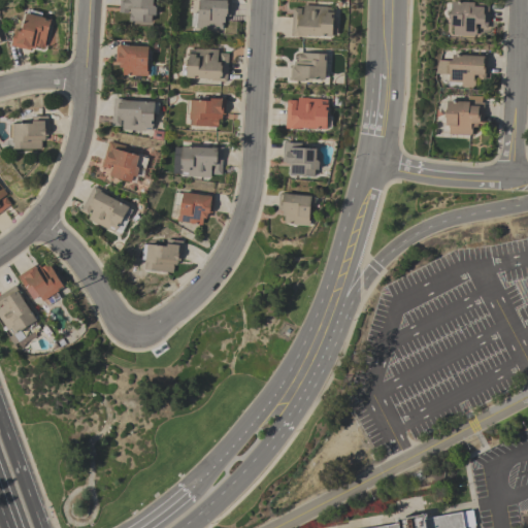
[(120,0),(153,0),(153,5),(155,5),(156,7),(156,14),(152,14),(152,21),(133,21),(133,22),(129,22),(130,9),(129,9),(129,12),(119,12),(120,0)]
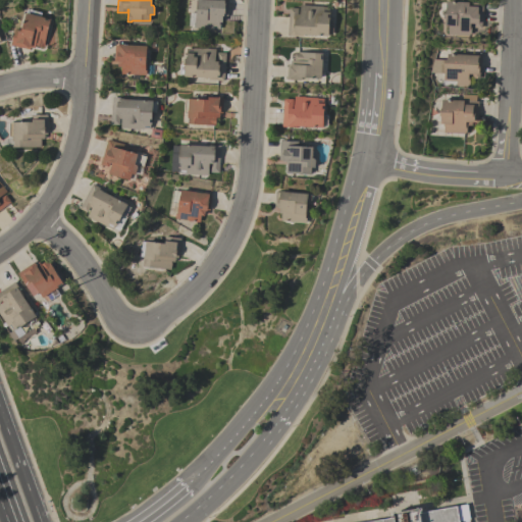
[(194,28),(194,22),(195,22),(196,0),(224,0),(228,1),(227,16),(222,15),(222,21),(220,21),(220,29),(194,28)]
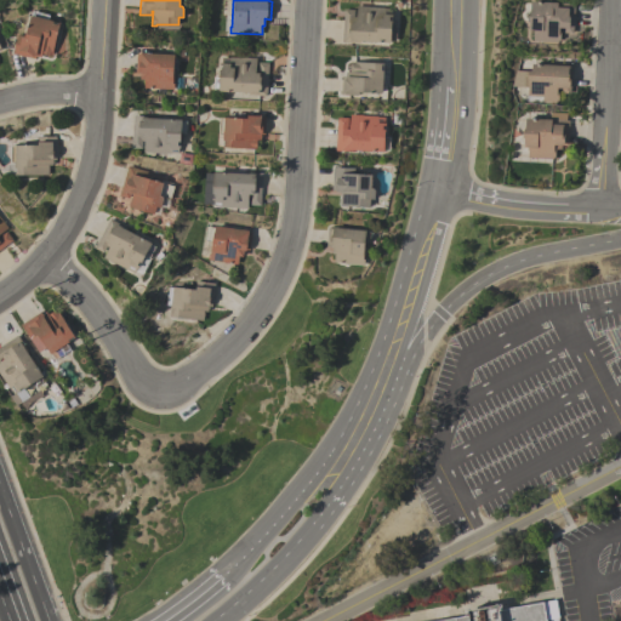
[(533,41),(534,30),(529,30),(529,21),(528,21),(528,12),(530,12),(530,1),(575,4),(574,16),(573,34),(564,33),(564,28),(559,28),(559,30),(560,30),(560,40),(558,40),(558,41),(533,41)]
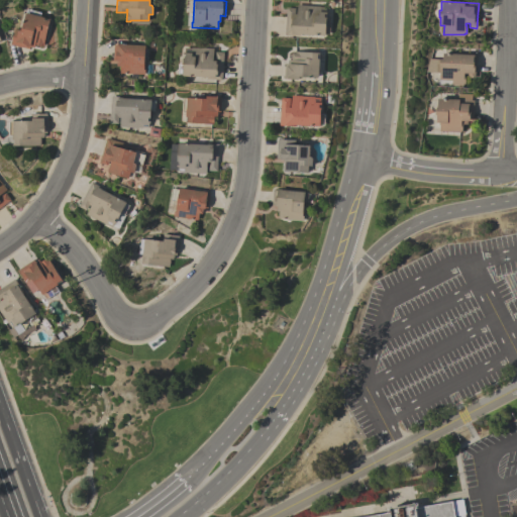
[(286,7),(297,8),(297,4),(321,6),(320,7),(325,7),(325,12),(326,12),(326,14),(325,14),(325,17),(326,17),(325,35),(300,34),(300,36),(285,35),(286,7)]
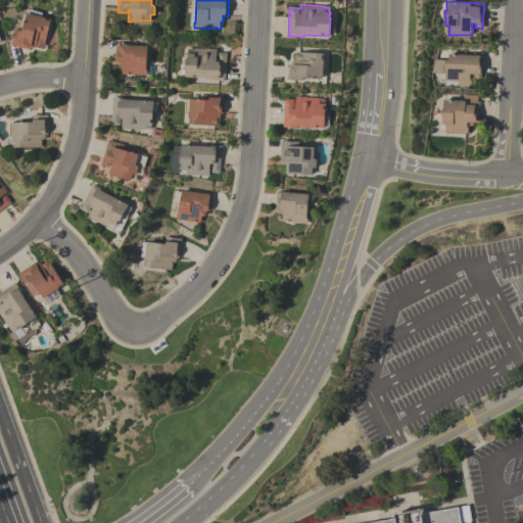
[(43,46),(42,46),(42,47),(35,45),(34,48),(31,47),(30,50),(10,45),(14,29),(21,31),(27,9),(41,13),(40,16),(45,17),(44,18),(49,19),(49,18),(50,18),(43,46)]
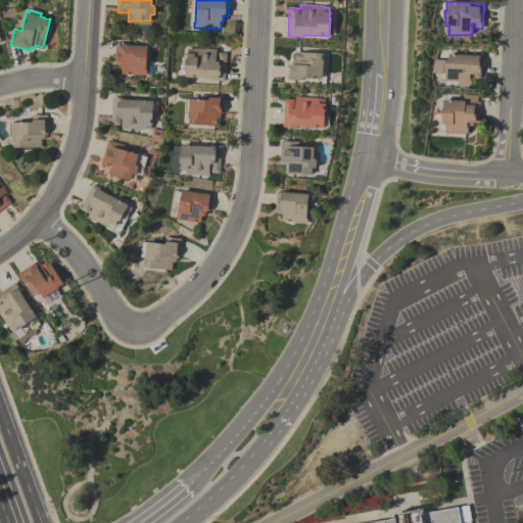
[(145,69),(146,70),(146,75),(121,74),(122,67),(117,67),(117,61),(116,61),(116,60),(114,60),(114,45),(117,45),(117,44),(124,44),(124,45),(146,46),(145,69)]
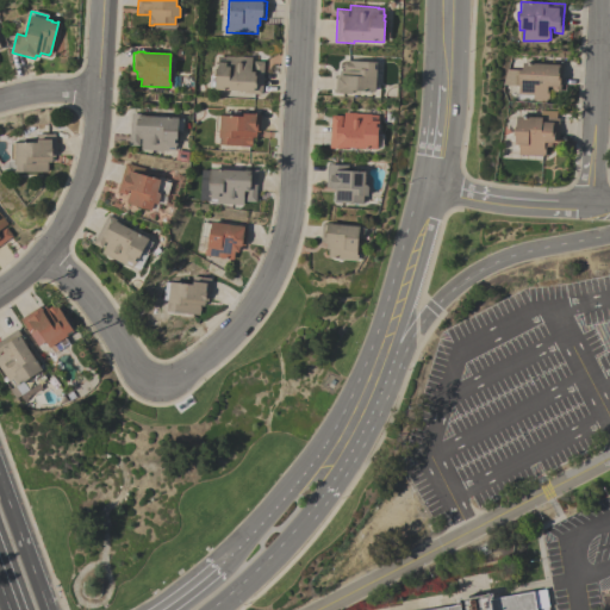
[(262,94),(244,93),(244,92),(215,89),(216,68),(217,68),(217,64),(216,64),(216,62),(217,62),(217,56),(225,56),(225,55),(251,57),(250,68),(253,68),(254,61),(263,61),(262,94)]
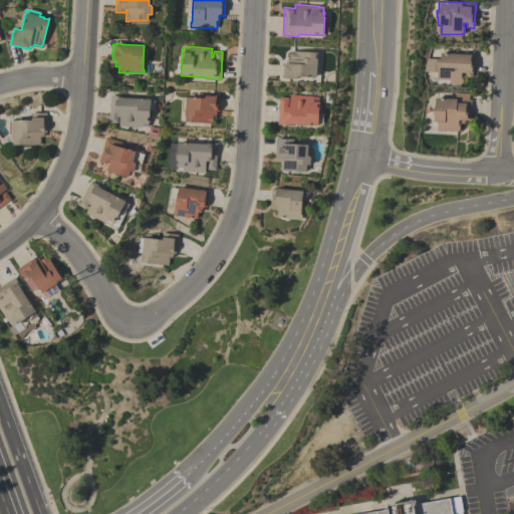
[(297,76),(296,78),(282,78),(283,63),(285,63),(285,59),(289,59),(289,52),(290,52),(290,51),(317,52),(316,77),(297,76)]
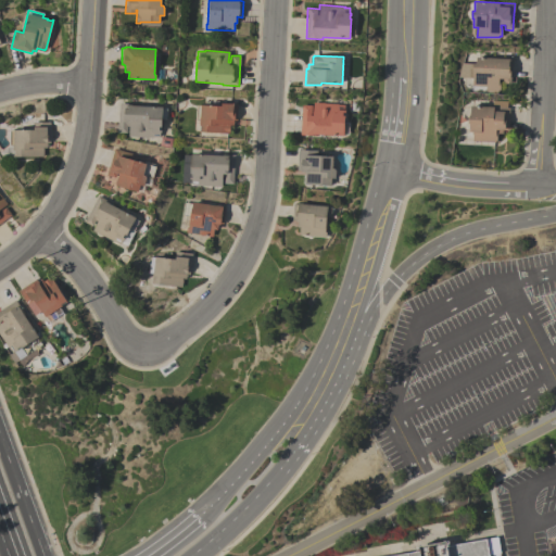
[(512,77),(510,77),(510,84),(503,84),(503,79),(498,78),(498,80),(501,80),(500,90),(498,90),(498,91),(485,91),(485,87),(472,86),(472,78),(457,77),(462,63),(476,63),(476,57),(495,58),(495,57),(512,58),(512,59),(513,59),(512,77)]
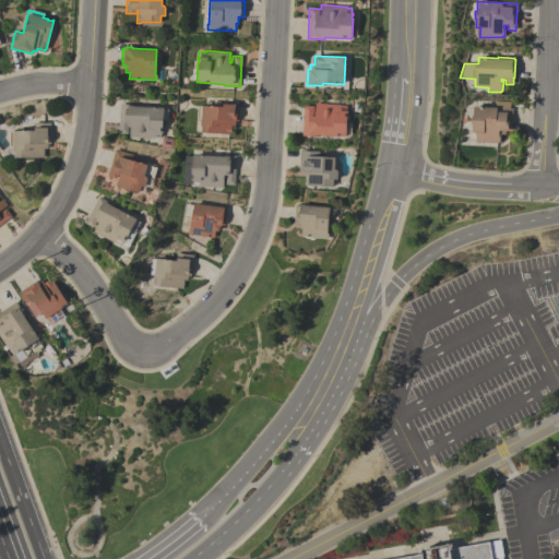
[(326,104),(340,105),(346,106),(346,110),(347,110),(347,113),(346,113),(346,117),(345,137),(319,135),(319,137),(302,135),(304,105),(314,106),(314,103),(326,104)]
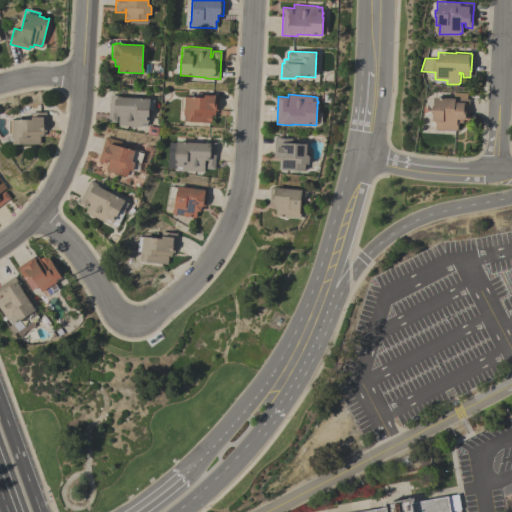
[(109,95),(126,96),(126,97),(149,99),(148,122),(147,122),(147,126),(141,126),(141,127),(118,125),(119,114),(117,114),(117,122),(108,122),(109,95)]
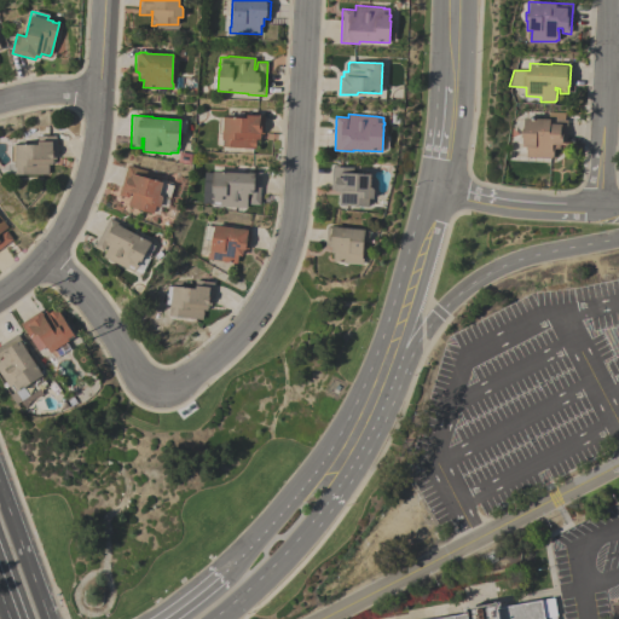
[(265,116),(264,134),(260,133),(260,139),(256,139),(255,149),(221,148),(221,145),(223,145),(223,140),(221,139),(223,117),(247,119),(247,115),(265,116)]
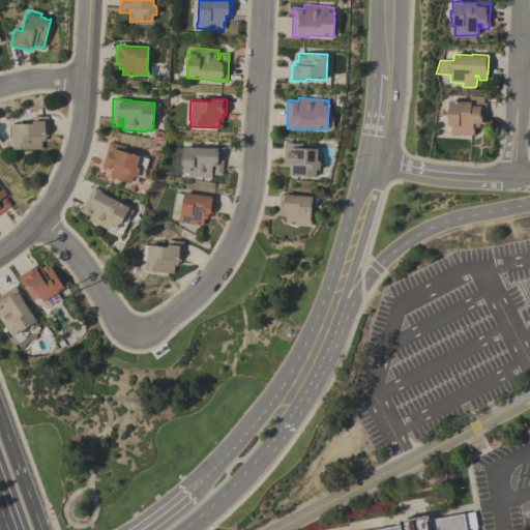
[(484,124),(479,124),(478,127),(474,127),(474,135),(472,135),(472,136),(450,135),(450,126),(446,126),(447,118),(446,118),(446,110),(447,110),(448,100),(486,102),(484,124)]
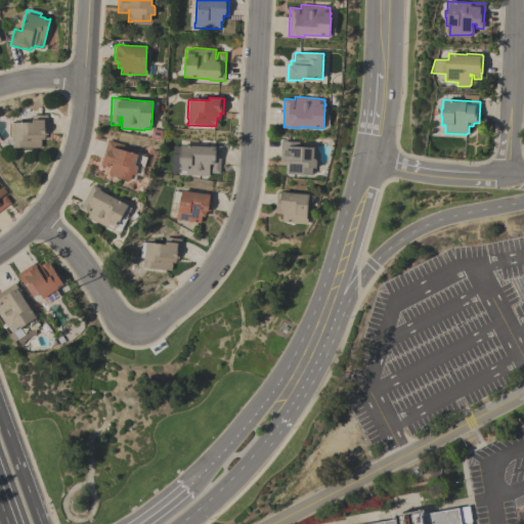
[(13,147),(13,146),(14,146),(14,141),(12,141),(12,137),(9,137),(8,123),(32,123),(32,116),(47,115),(47,135),(44,135),(44,139),(41,139),(41,147),(13,147)]
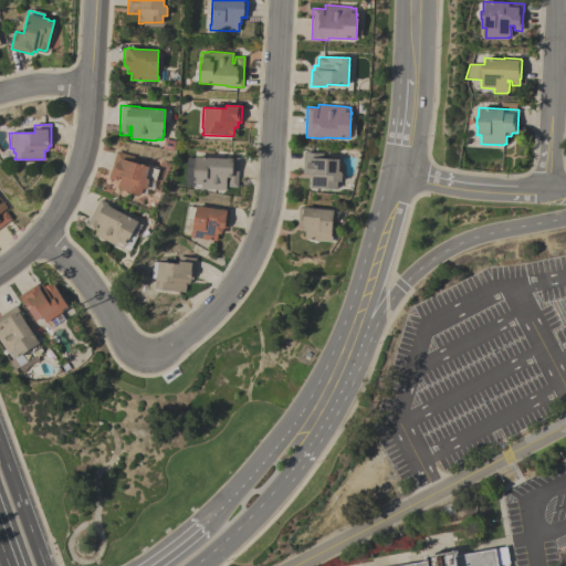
[(116,150),(135,155),(133,163),(149,167),(146,178),(147,179),(149,181),(147,189),(142,188),(140,195),(117,189),(121,177),(118,177),(117,180),(108,178),(116,150)]
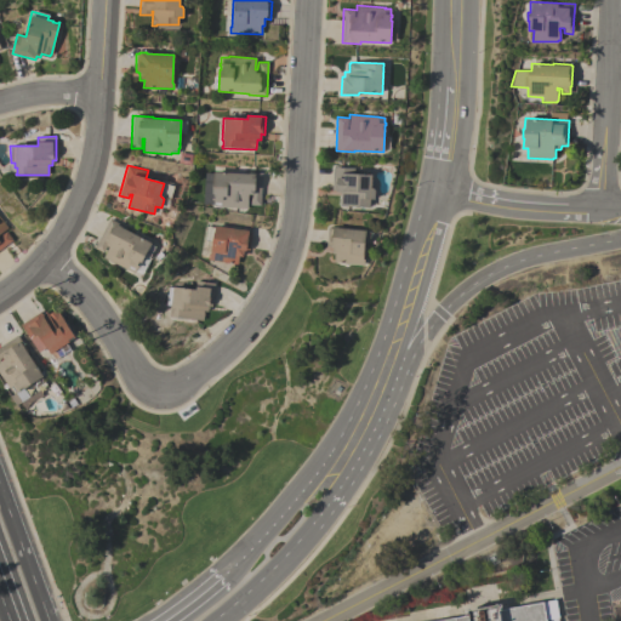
[(375,199),(370,199),(370,206),(341,206),(341,193),(336,192),(336,191),(332,191),(332,167),(343,167),(354,169),(353,174),(371,175),(371,188),(372,188),(375,191),(375,199)]
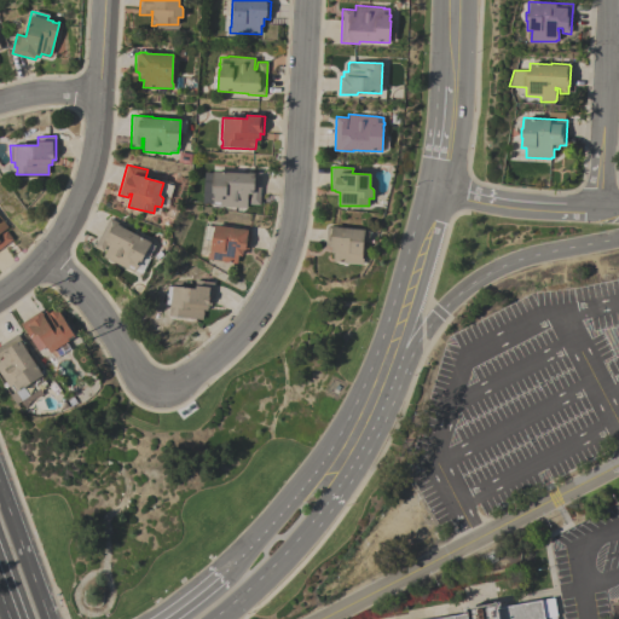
[(260,204),(249,204),(249,196),(247,196),(247,207),(220,207),(220,206),(213,204),(213,200),(212,200),(212,197),(213,197),(213,194),(212,194),(213,172),(252,173),(252,172),(261,172),(260,204)]
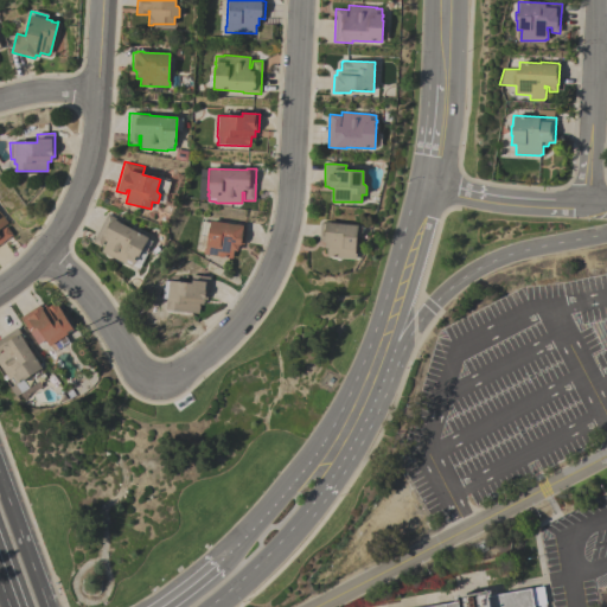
[(0,243),(0,212),(8,223),(0,229),(0,231),(6,227),(12,234),(0,243)]
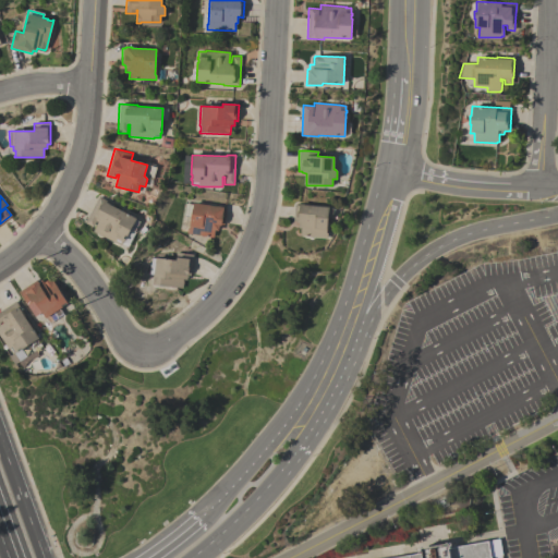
[(98,196),(113,204),(112,206),(136,219),(126,237),(126,235),(124,239),(125,240),(124,241),(123,241),(121,244),(116,241),(114,242),(93,231),(95,227),(94,226),(93,228),(84,222),(98,196)]
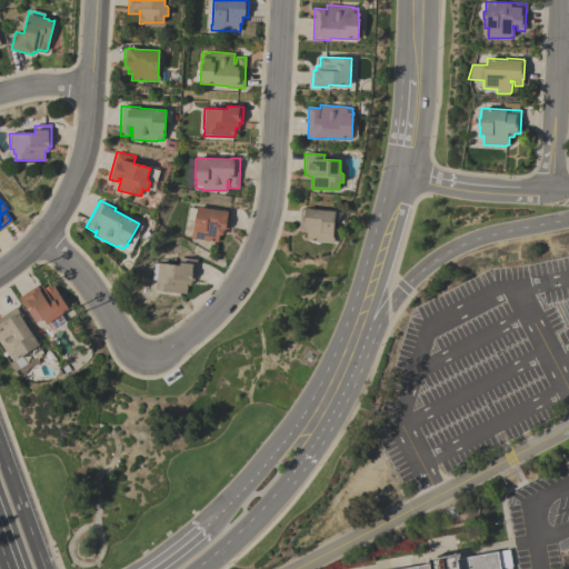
[(231,212),(228,229),(226,228),(226,230),(223,230),(222,235),(219,235),(218,242),(190,238),(191,232),(192,232),(195,222),(186,220),(188,207),(197,209),(197,207),(231,212)]
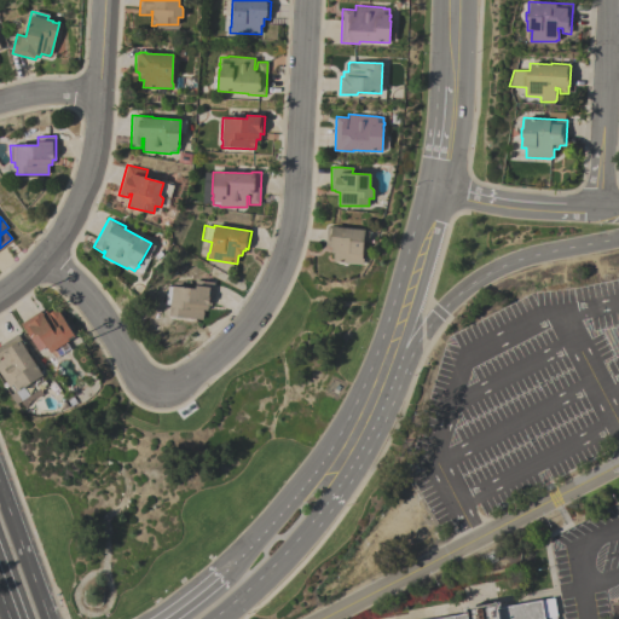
[(333,261),(334,253),(330,253),(331,247),(328,247),(328,246),(325,244),(327,226),(364,230),(362,259),(363,259),(363,264),(333,261)]
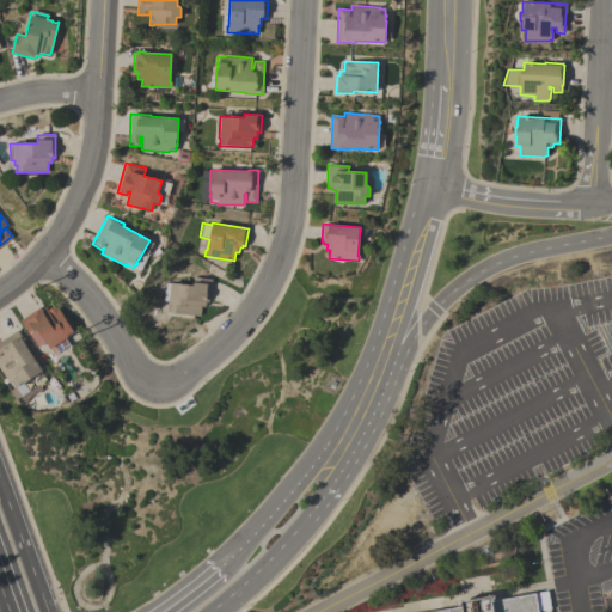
[(209,303),(206,301),(204,307),(201,307),(201,308),(201,316),(167,312),(167,311),(169,305),(167,305),(169,300),(163,299),(165,282),(193,286),(194,277),(212,279),(209,303)]
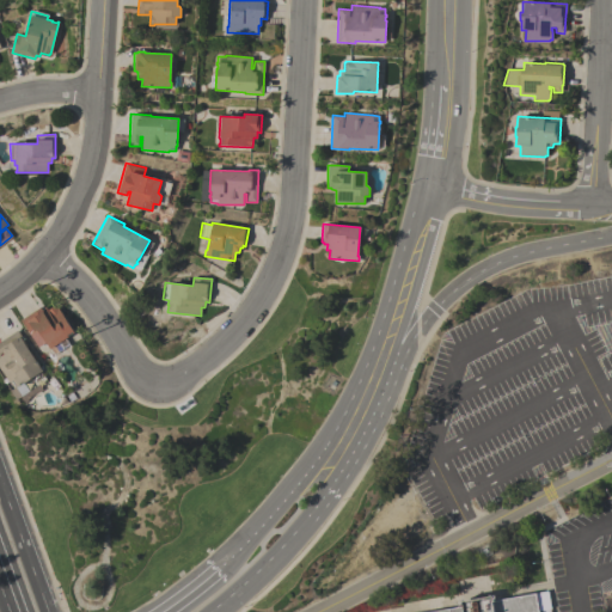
[(74,332),(68,336),(68,337),(50,349),(37,330),(34,331),(35,334),(31,336),(20,320),(40,307),(42,310),(46,307),(48,311),(56,305),(74,332)]
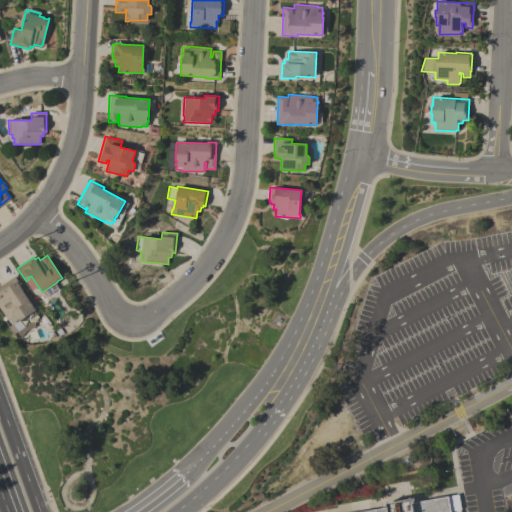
[(0,285),(15,276),(23,289),(22,290),(36,311),(34,311),(36,314),(37,314),(39,317),(31,323),(26,317),(21,320),(19,319),(17,320),(18,322),(16,323),(16,322),(13,324),(18,331),(13,334),(9,326),(12,325),(8,320),(0,307),(0,298),(3,296),(2,294),(0,295),(0,285)]
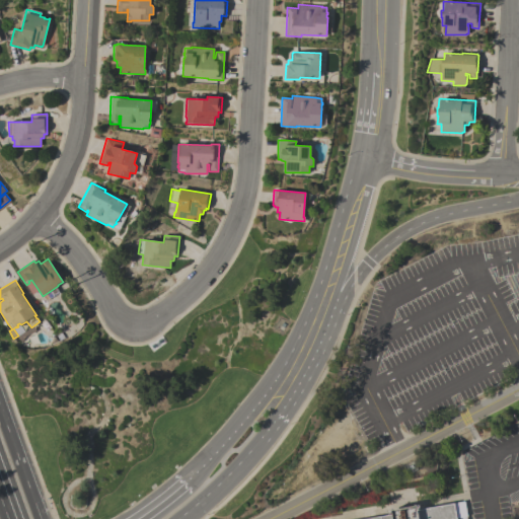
[(366,518),(391,515),(390,509),(416,505),(417,509),(454,503),(456,518),(366,518)]
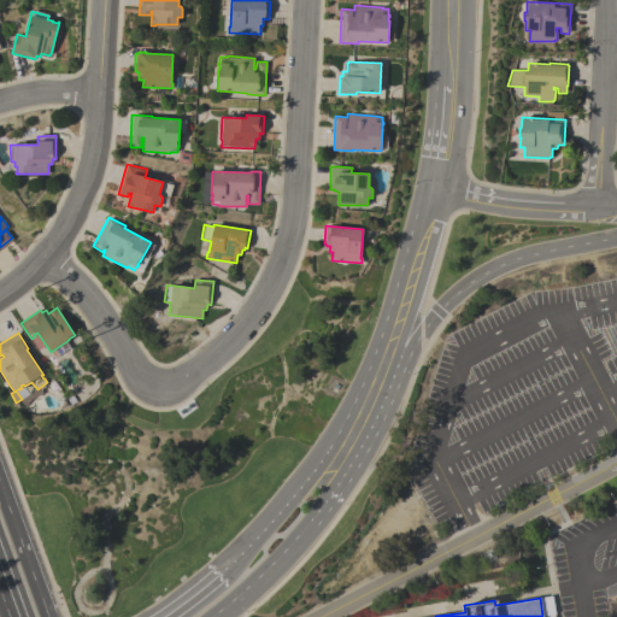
All buildings are outlined.
